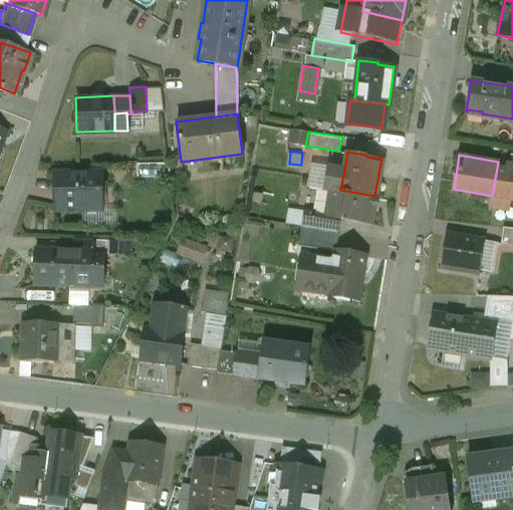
[(169,162),(136,162),(136,176),(169,176),(169,162)]
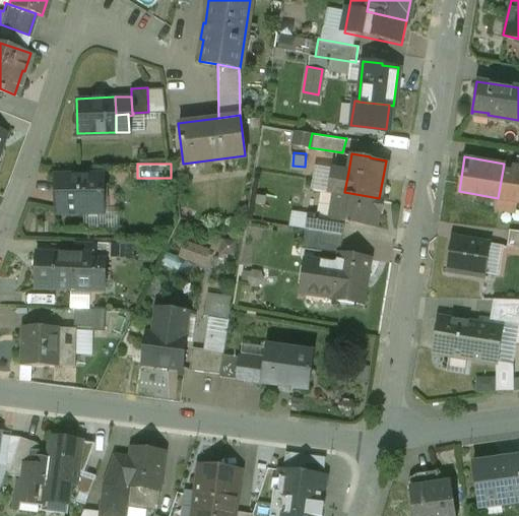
[(518,167),(512,166),(511,172),(503,170),(498,198),(499,198),(500,193),(510,194),(510,190),(514,190),(512,200),(516,201),(518,201),(518,167)]
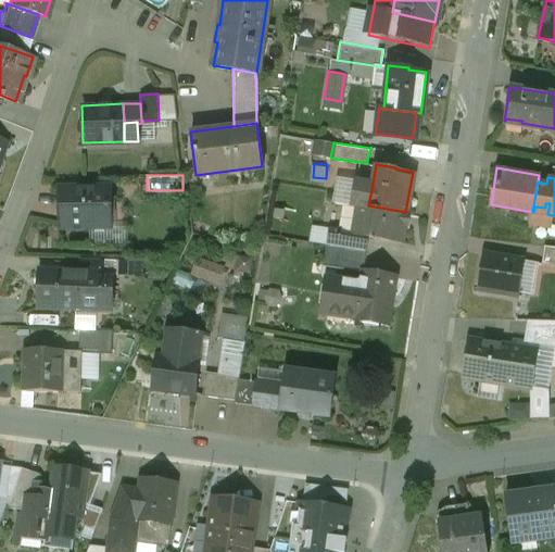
[(373,184),(354,180),(351,202),(358,204),(368,205),(373,184)]
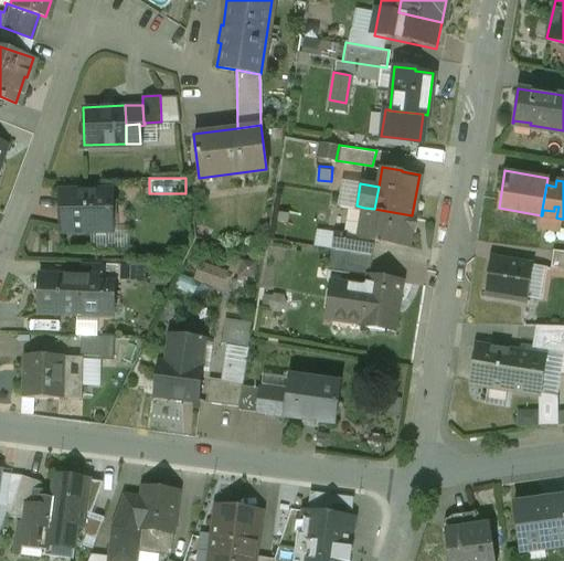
[(110,188),(61,189),(62,230),(110,229),(110,188)]
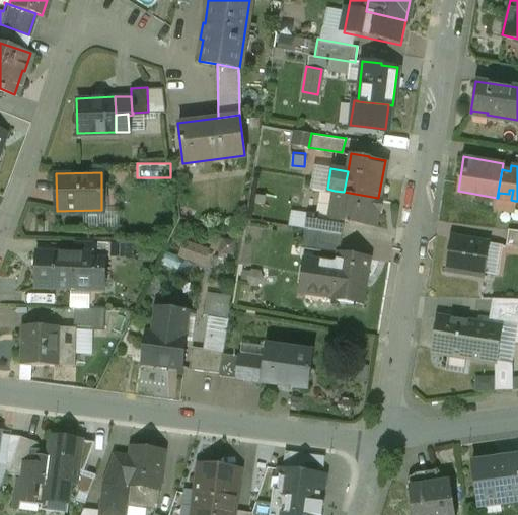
[(509,194),(499,193),(498,198),(497,198),(496,206),(497,209),(510,211),(514,209),(515,201),(511,200),(513,190),(509,190),(509,194)]
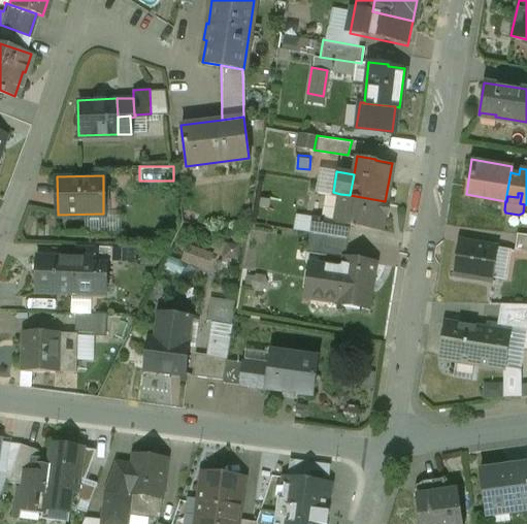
[(350,195),(340,194),(335,220),(335,222),(349,224),(381,229),(384,214),(386,215),(388,202),(385,201),(350,195)]
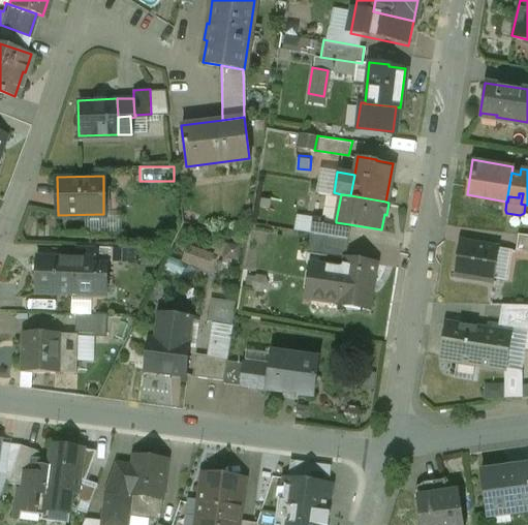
[(336,220),(312,216),(310,230),(348,237),(349,224),(336,222),(336,220)]
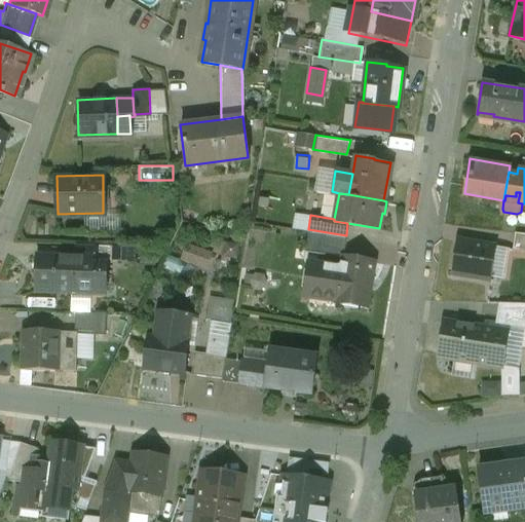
[(346,235),(308,229),(304,250),(341,256),(343,256),(346,235)]
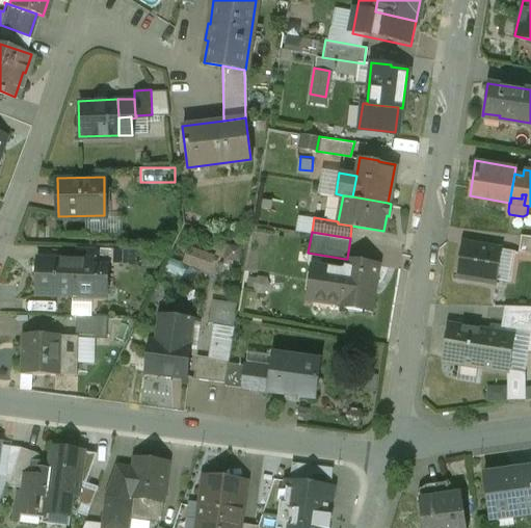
[(530,234),(520,233),(518,251),(530,253),(530,234)]
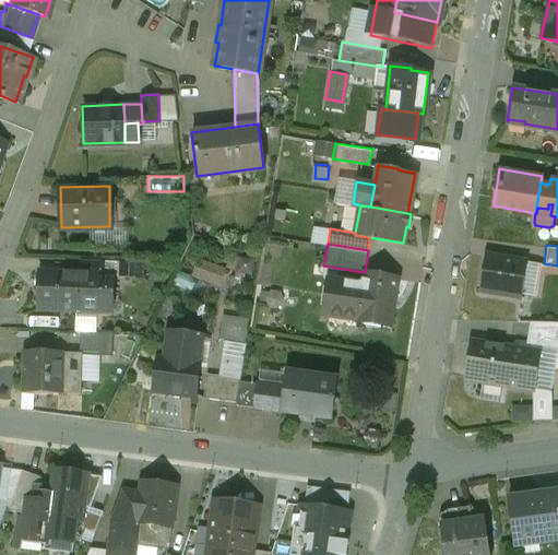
[(526,260),(486,254),(479,290),(521,296),(526,260)]
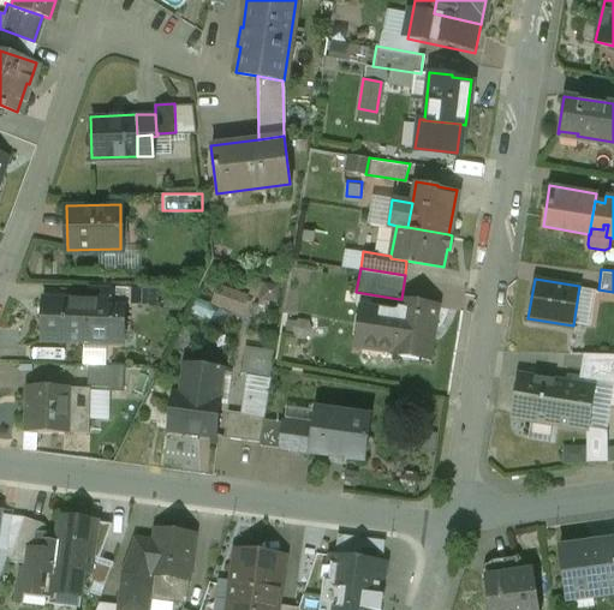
[(248,308),(250,287),(216,282),(214,304),(248,308)]
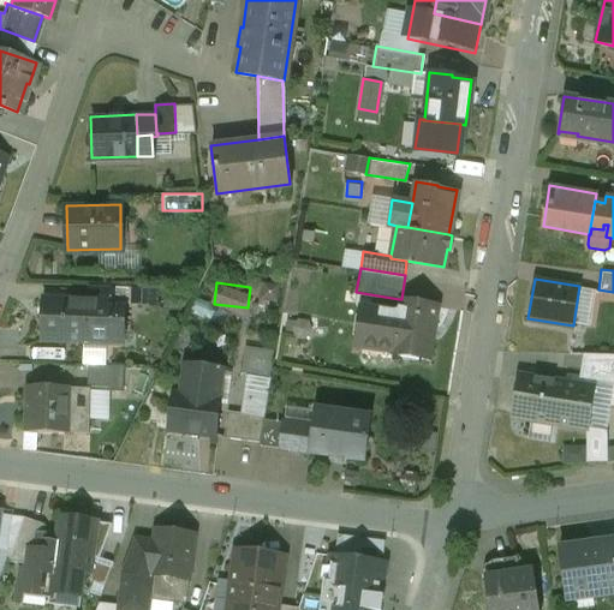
[(141,286),(111,285),(109,301),(141,303),(141,286)]
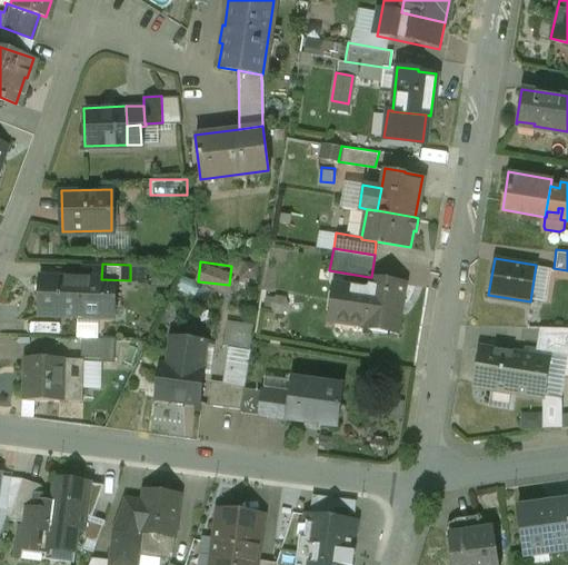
[(81,276),(38,275),(37,313),(80,314),(81,276)]
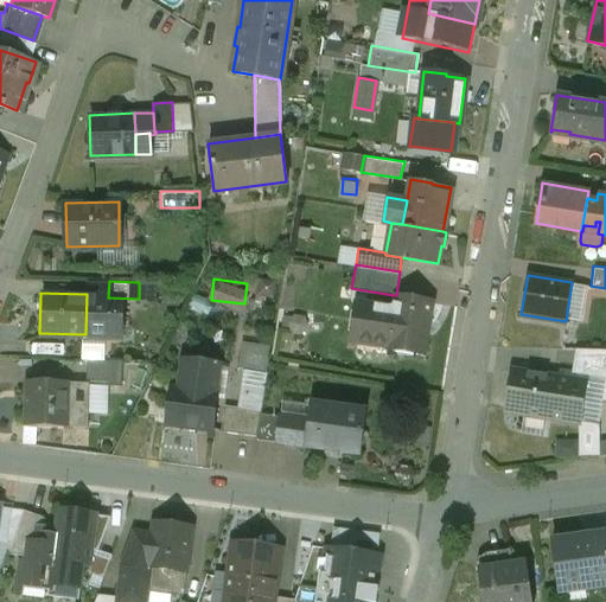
[(115,303),(103,302),(103,295),(87,294),(85,334),(114,335),(115,303)]
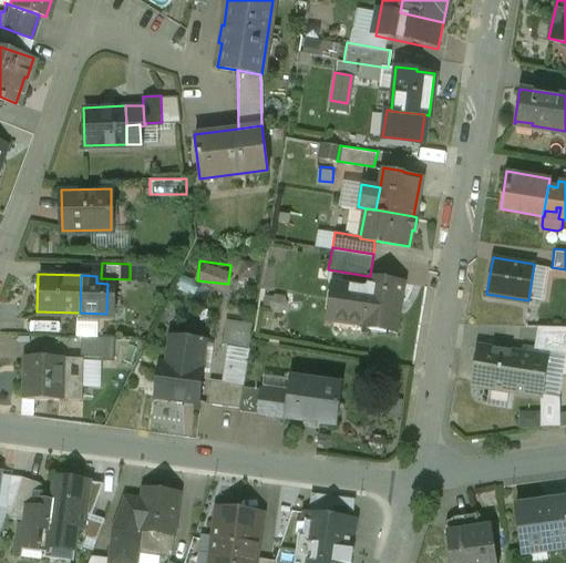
[(370,276),(368,276),(368,277),(369,277),(368,287),(366,298),(364,304),(370,305),(367,325),(394,329),(402,282),(370,276)]
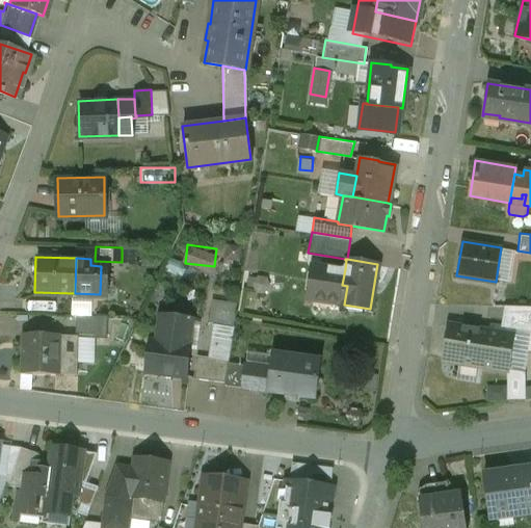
[(345,269),(313,264),(308,297),(313,298),(317,275),(343,280),(345,269)]
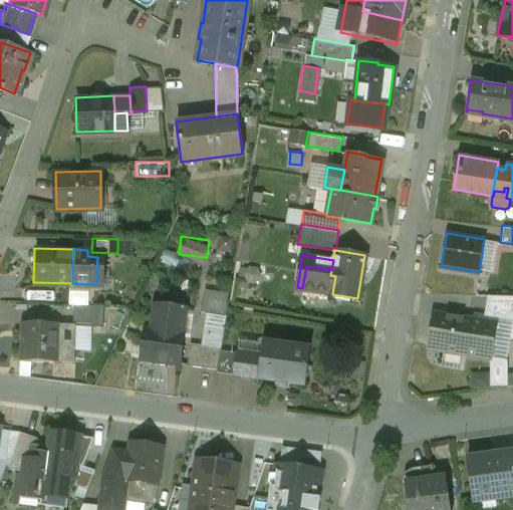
[(331,270),(306,266),(302,288),(326,292),(326,293),(332,294),(335,276),(330,275),(331,270)]
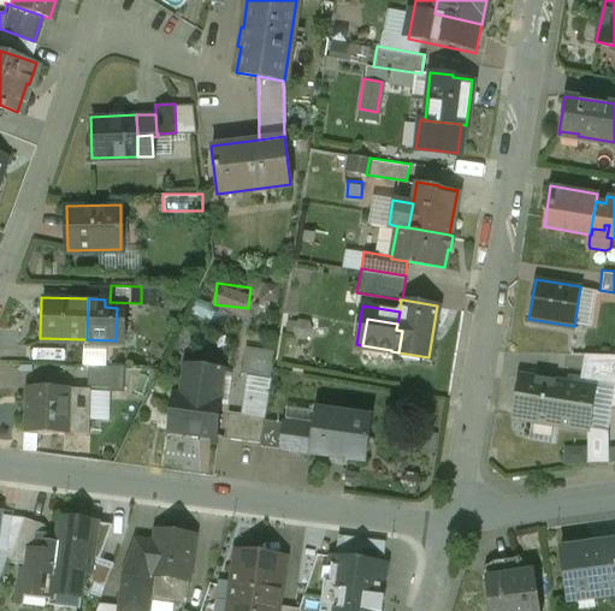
[(247,344),(247,371),(276,371),(276,344),(247,344)]
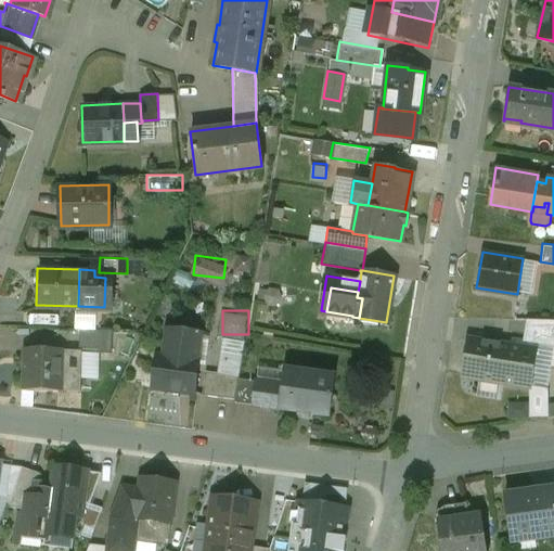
[(553,318),(525,318),(522,341),(553,345),(553,318)]
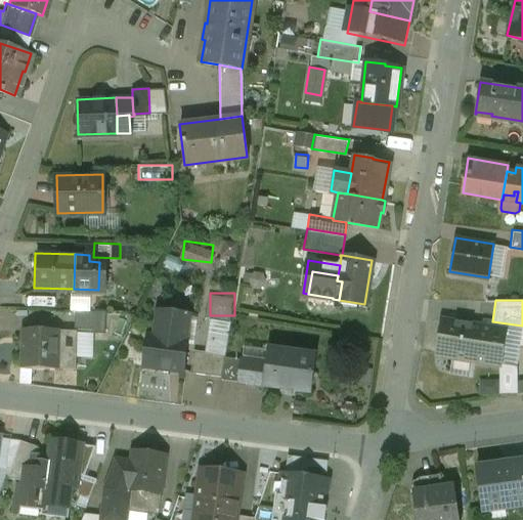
[(105,310),(75,309),(74,331),(104,332),(105,310)]
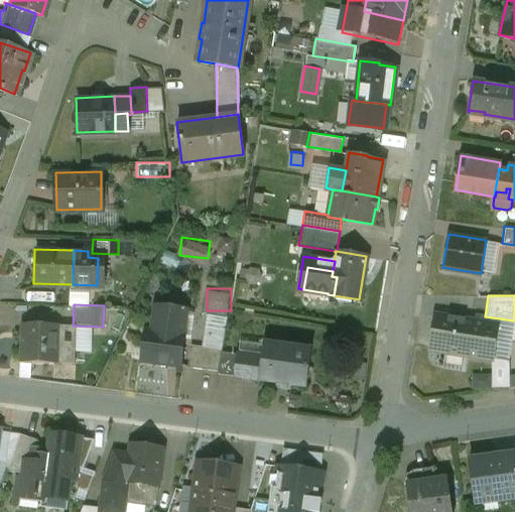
[(186,308),(154,304),(151,329),(183,333),(186,308)]
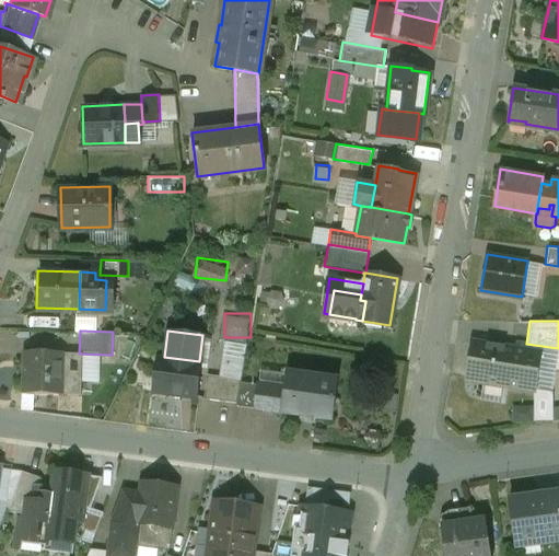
[(246,343),(225,339),(220,374),(241,378),(246,343)]
